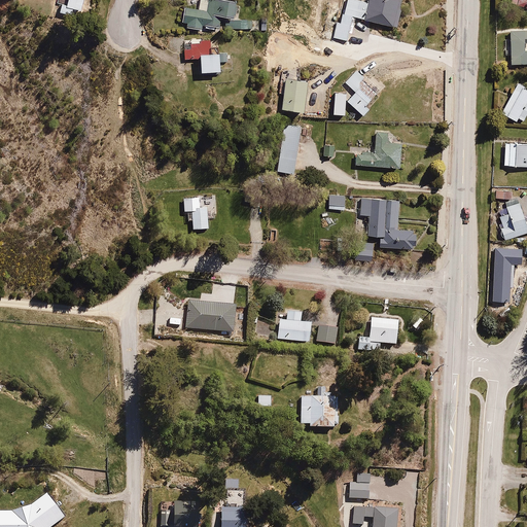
[(57,0),(56,4),(62,6),(59,13),(72,19),(75,12),(79,14),(84,0),(57,0)]
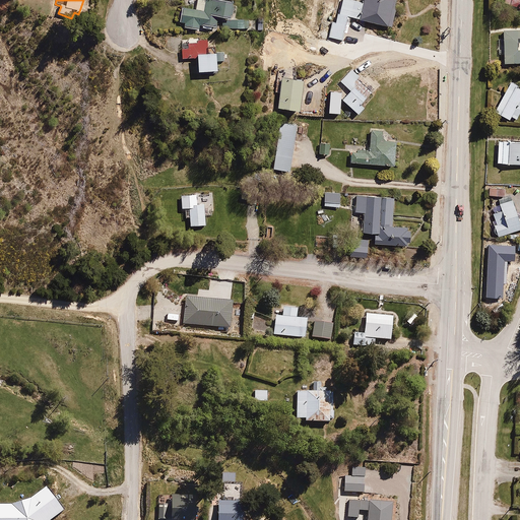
[(249,33),(263,31),(264,22),(248,19),(248,21),(235,18),(237,5),(234,5),(234,3),(219,0),(212,0),(212,1),(207,0),(198,0),(197,10),(183,8),(180,24),(184,25),(184,29),(201,33),(201,30),(218,34),(221,22),(230,23),(229,29),(246,34),(247,30),(249,30),(249,33)]
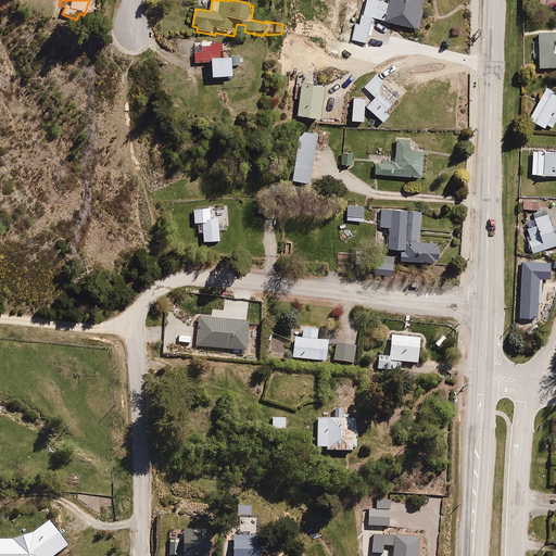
[(388,0),(384,0),(357,0),(350,39),(367,43),(373,20),(421,29),(427,0),(388,0)]
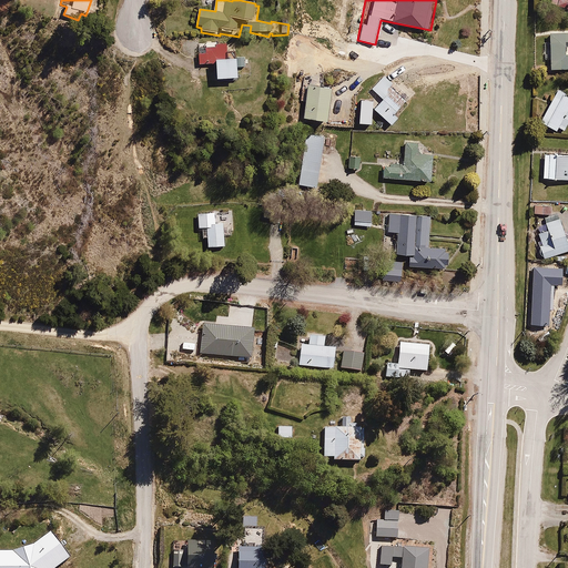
[(567,9),(567,0),(549,0),(549,4),(567,9)]
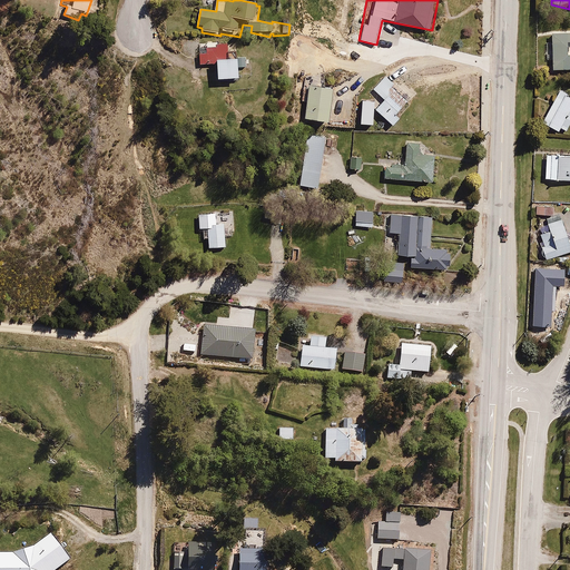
[(345,3),(334,2),(332,21),(344,22),(345,3)]
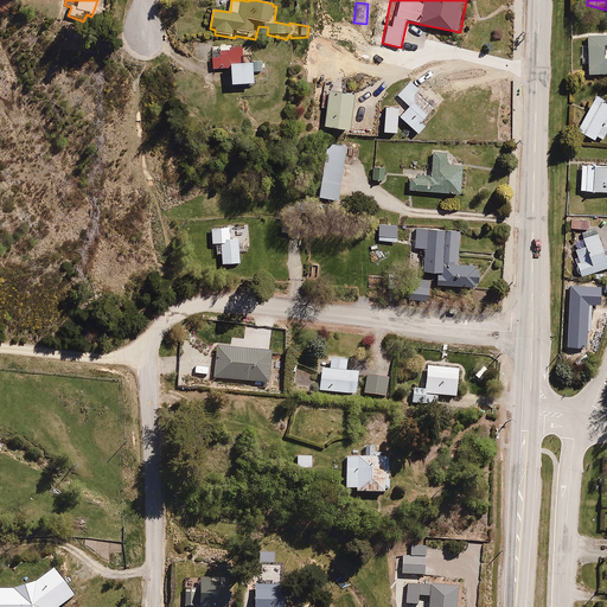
[(606,45),(606,34),(587,36),(588,76),(606,75),(606,58),(606,59),(605,46),(606,45)]
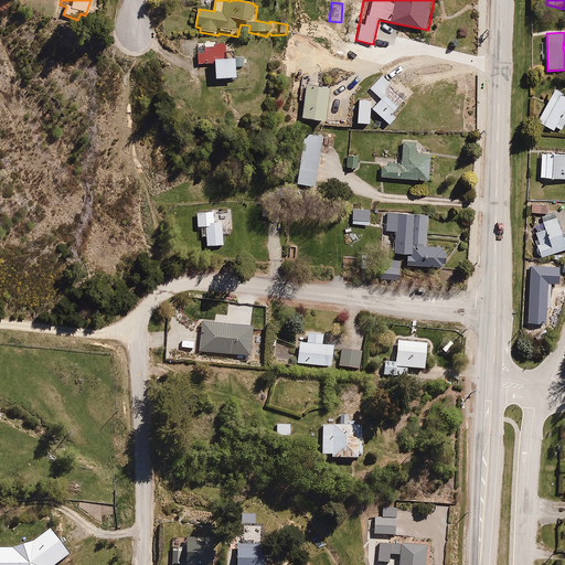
[(205,41),(205,43),(198,43),(198,65),(216,65),(216,83),(237,82),(236,68),(245,68),(245,56),(234,56),(234,42),(214,43),(214,41),(205,41)]
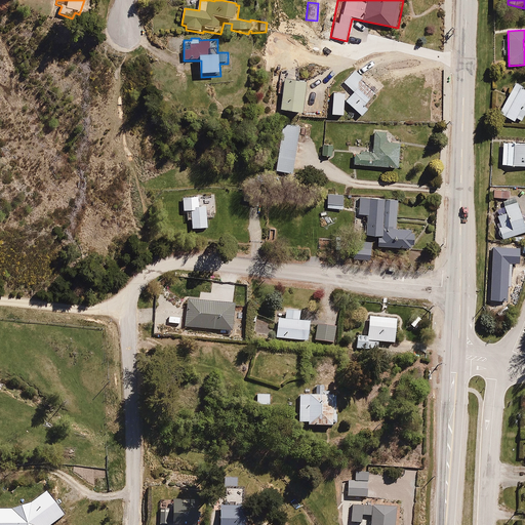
[(378,88),(354,70),(344,84),(355,92),(347,104),(362,116),(368,107),(366,105),(378,88)]
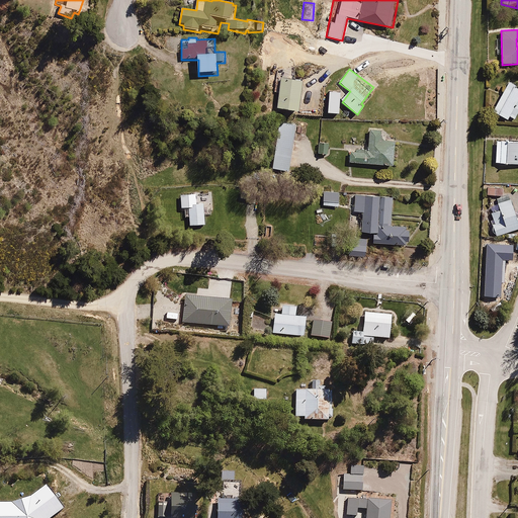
[(299,114),(303,81),(281,79),(277,112),(299,114)]
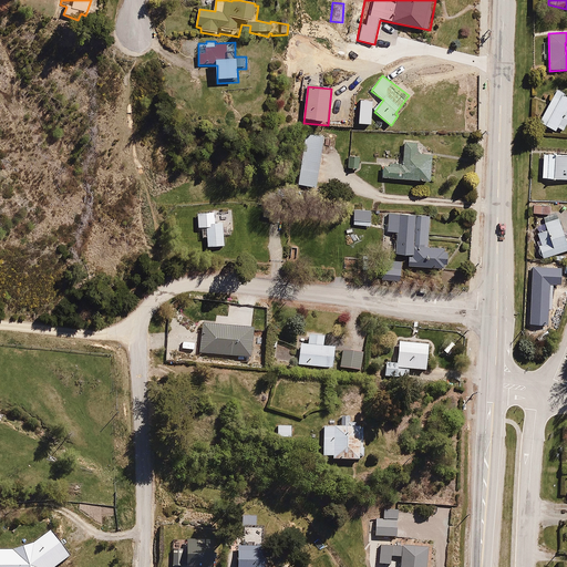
[(563,132),(566,123),(566,90),(558,86),(539,123),(555,132),(556,129),(563,132)]
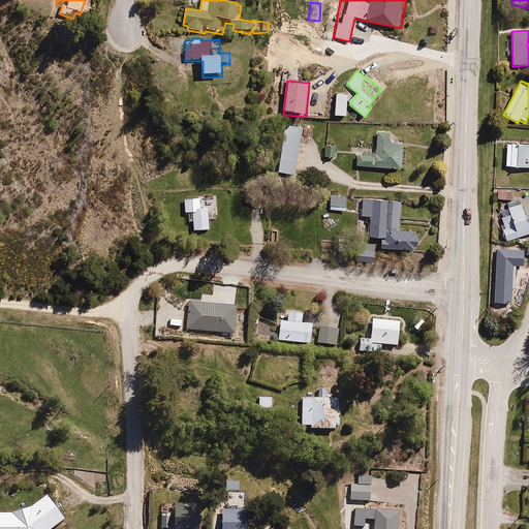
[(347,92),(336,91),(335,116),(346,116),(347,92)]
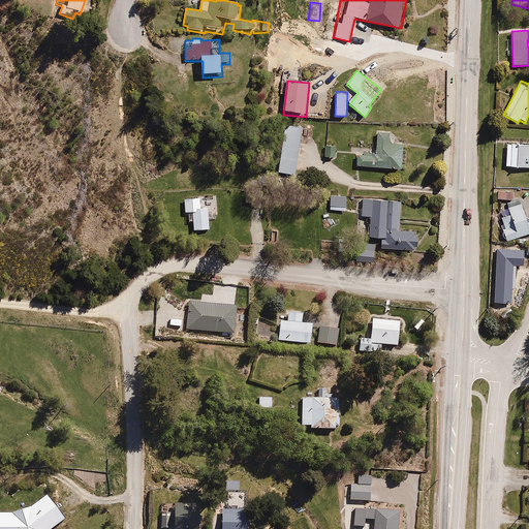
[(297,176),(305,127),(285,124),(277,173),(297,176)]
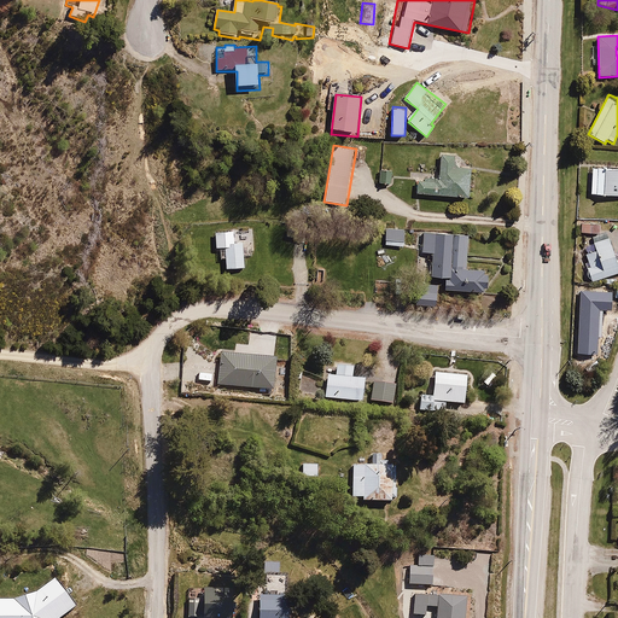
[(443,179),(420,179),(420,193),(444,193),(444,196),(474,197),(474,167),(458,167),(458,153),(442,153),(442,158),(444,158),(443,179)]
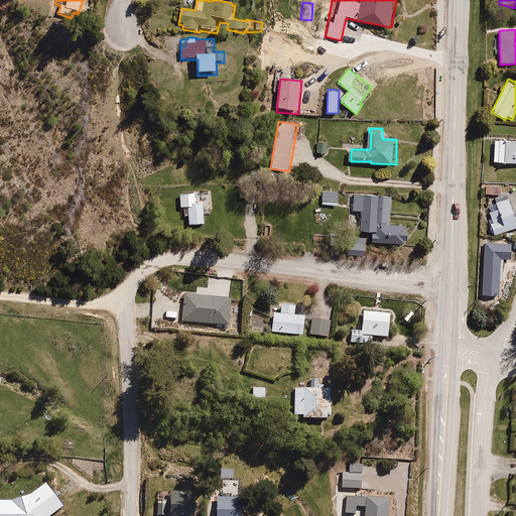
[(495,163),(515,163),(515,142),(495,142),(495,163)]
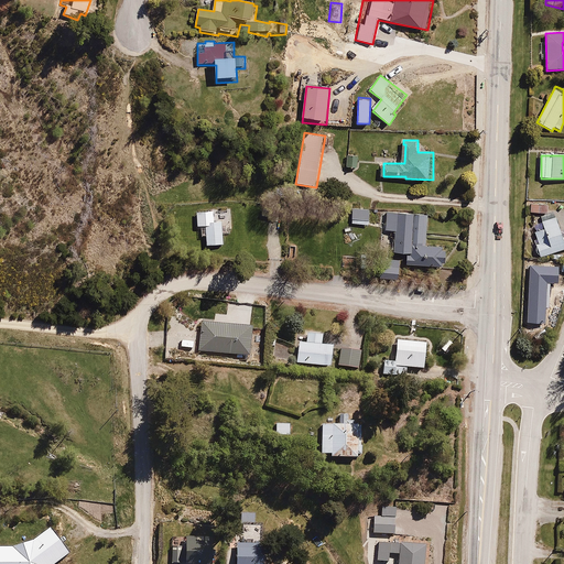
[(223,243),(223,232),(230,232),(230,205),(208,205),(208,208),(197,208),(197,225),(202,225),(202,234),(205,234),(205,243),(223,243)]
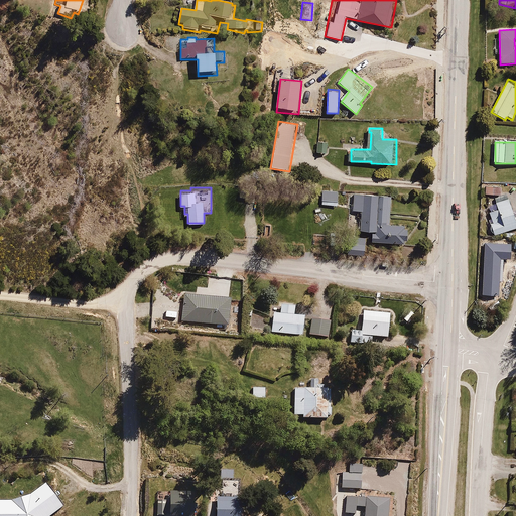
[(318,194),(317,198),(321,198),(320,206),(341,207),(342,190),(321,189),(321,194),(318,194)]
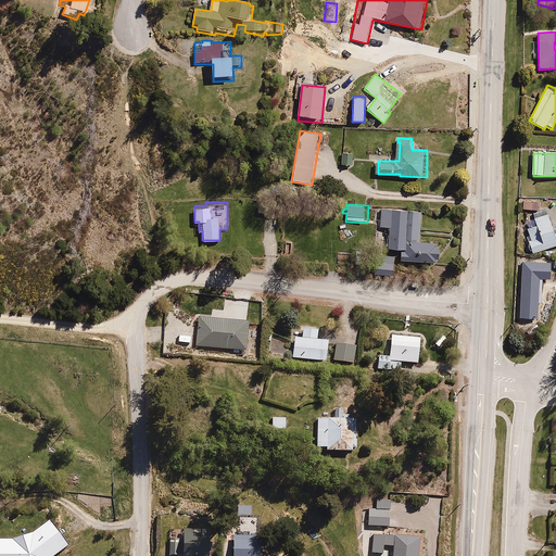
[(419,211),(381,210),(380,227),(390,228),(389,250),(400,251),(400,264),(440,266),(441,244),(418,243),(419,211)]
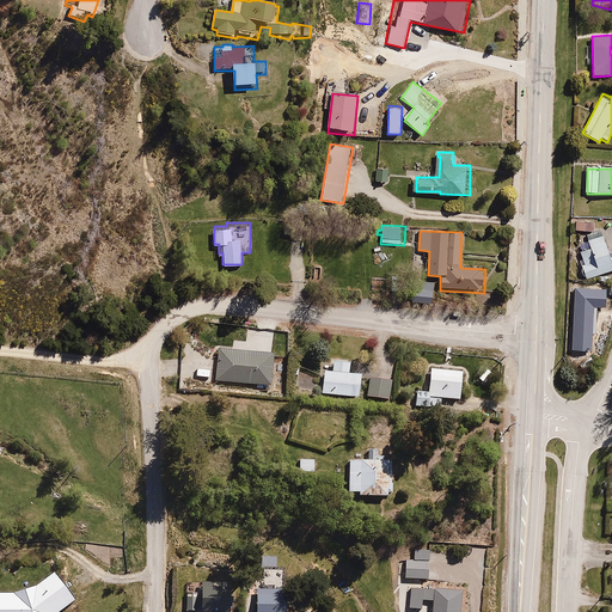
[(587,236),(591,246),(579,251),(581,259),(579,261),(585,279),(611,270),(611,246),(607,249),(601,231),(593,233),(587,236)]
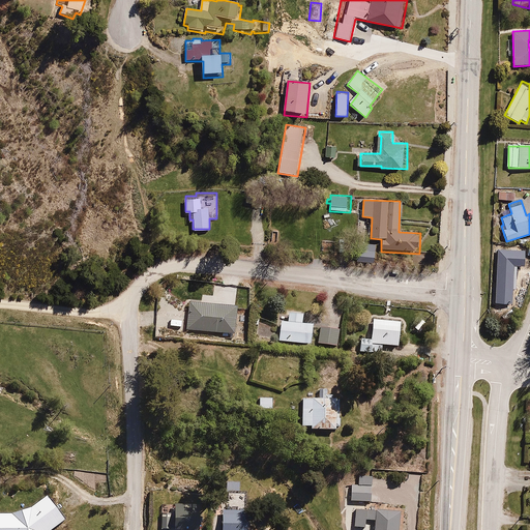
[(291,202),(289,211),(305,215),(307,205),(291,202)]
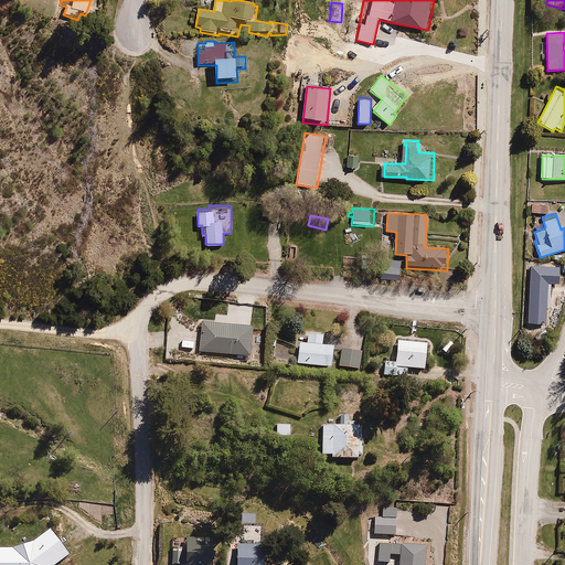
[(374,260),(372,278),(401,280),(402,263),(374,260)]
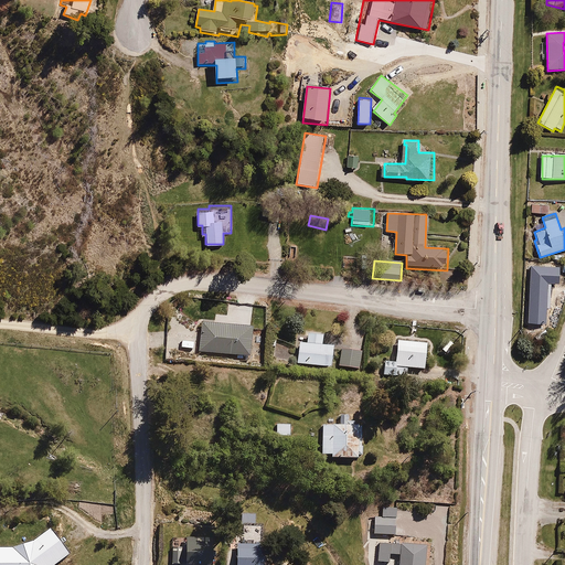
[(537,294),(533,292),(531,299),(535,300),(534,305),(545,308),(546,306),(551,307),(554,294),(550,292),(552,284),(536,280),(535,287),(539,288),(537,294)]
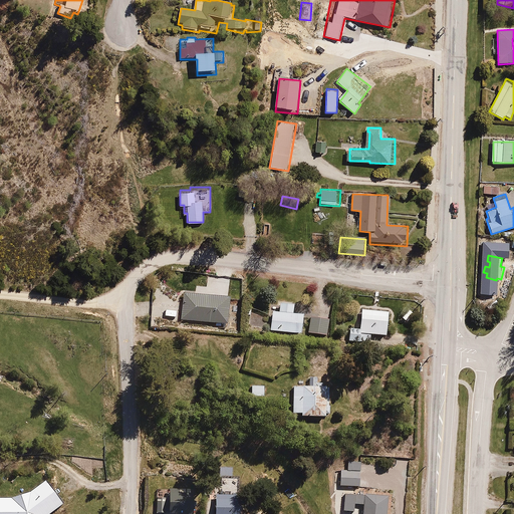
[(183,296),(180,322),(227,327),(230,301),(183,296)]
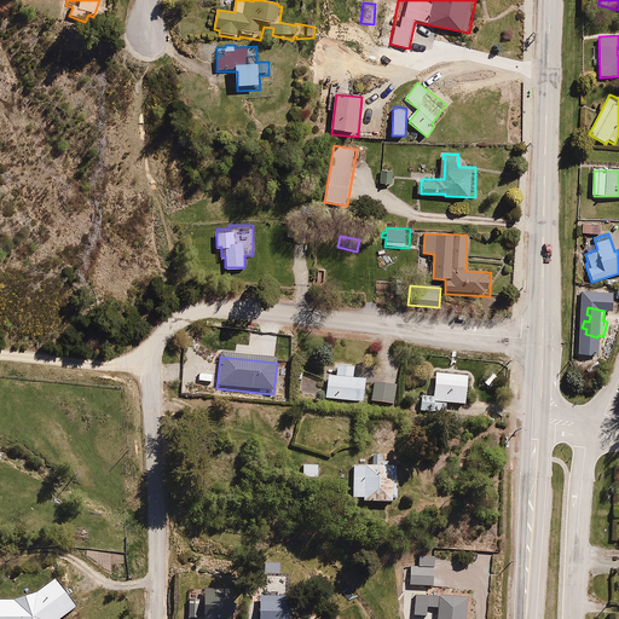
[(358,404),(363,405),(365,380),(354,379),(356,368),(337,365),(336,376),(327,376),(324,399),(359,401),(358,404)]
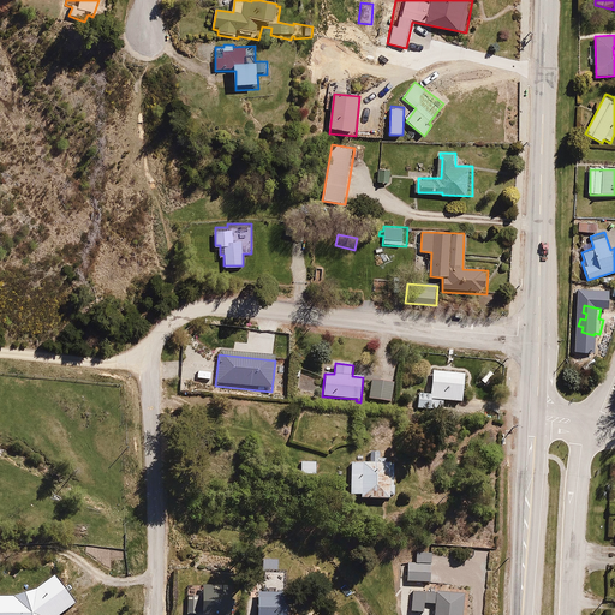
[(418,392),(418,410),(445,411),(445,402),(464,402),(465,374),(433,372),(431,392),(418,392)]
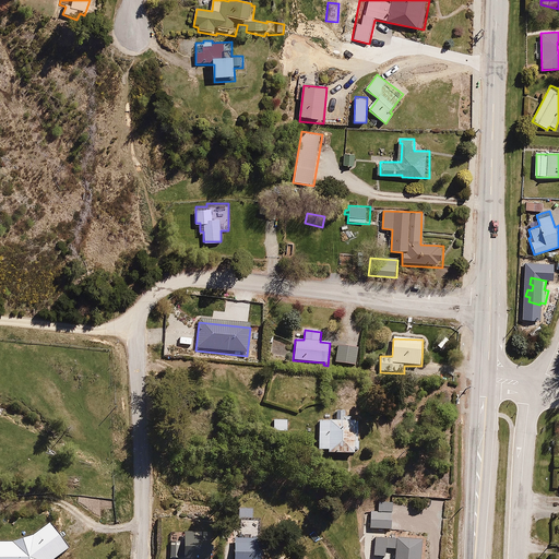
[(335,347),(333,365),(358,368),(360,351),(335,347)]
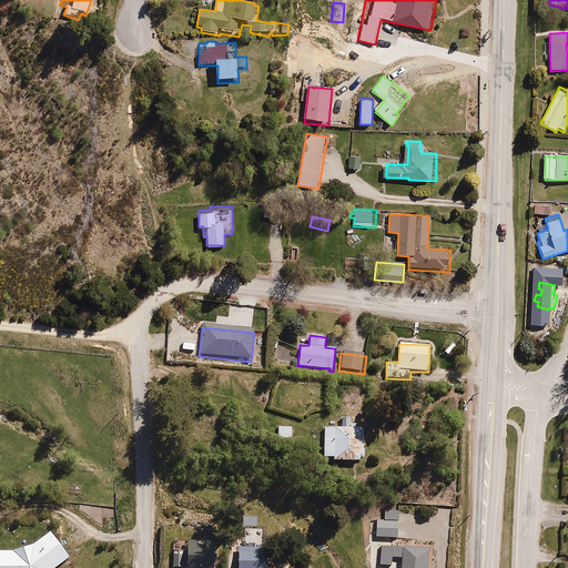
[(335,466),(361,466),(361,462),(366,462),(366,433),(357,433),(358,427),(352,427),(352,421),(343,421),(343,429),(325,429),(324,462),(335,463),(335,466)]
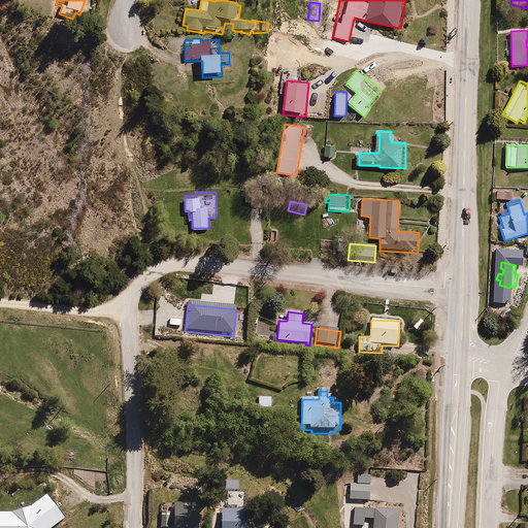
[(272,400),(259,400),(259,411),(272,411),(272,400)]
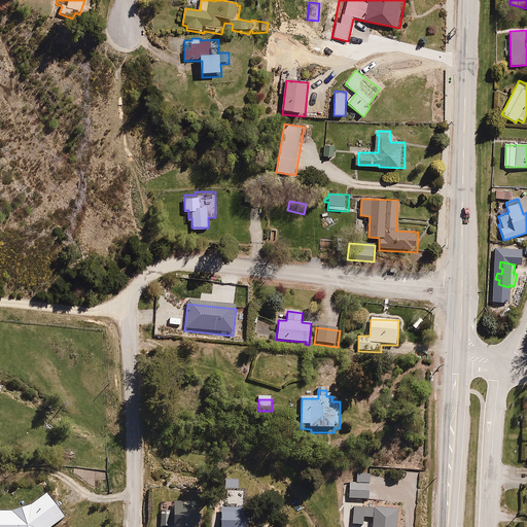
[(369,498),(370,472),(356,471),(355,480),(349,480),(348,497),(369,498)]
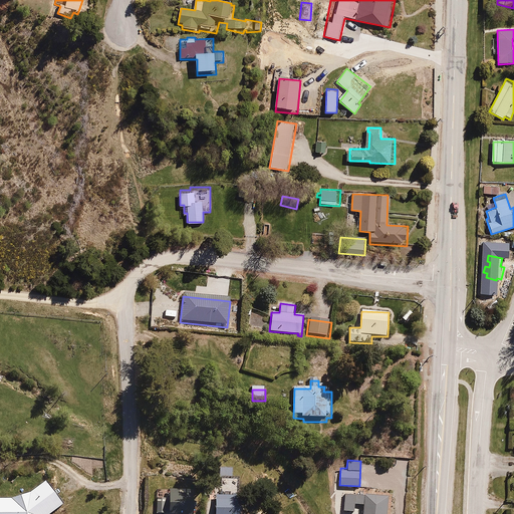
[(0,500),(0,513),(53,513),(61,509),(46,483),(17,500),(0,500)]
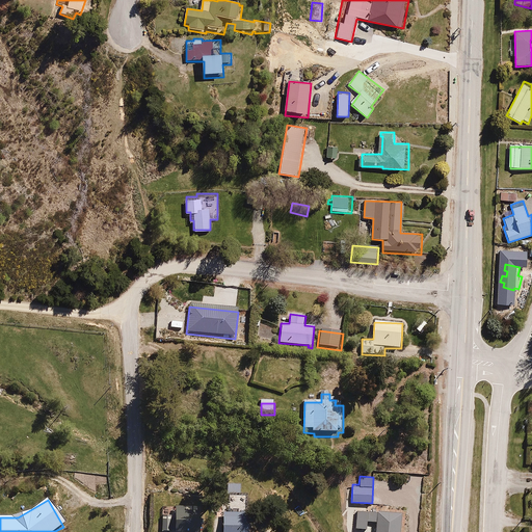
[(162,522),(162,531),(204,531),(204,515),(187,515),(187,509),(175,509),(175,522),(162,522)]
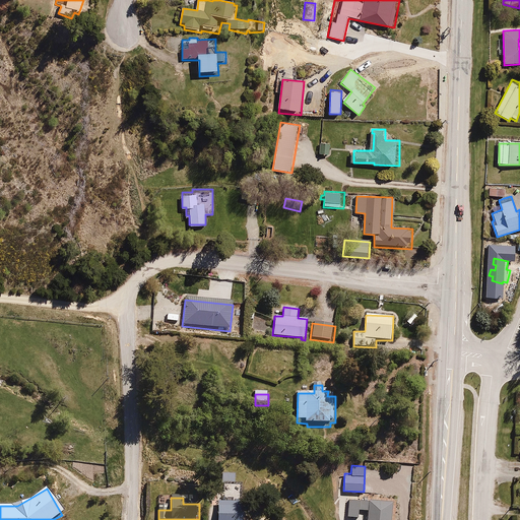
[(366,509),(364,519),(390,519),(392,501),(347,498),(345,516),(358,517),(359,509),(366,509)]
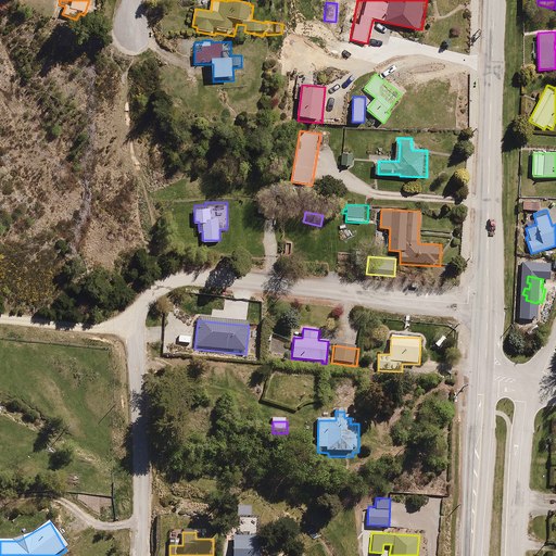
[(262,555),(262,540),(234,540),(232,555),(262,555)]
